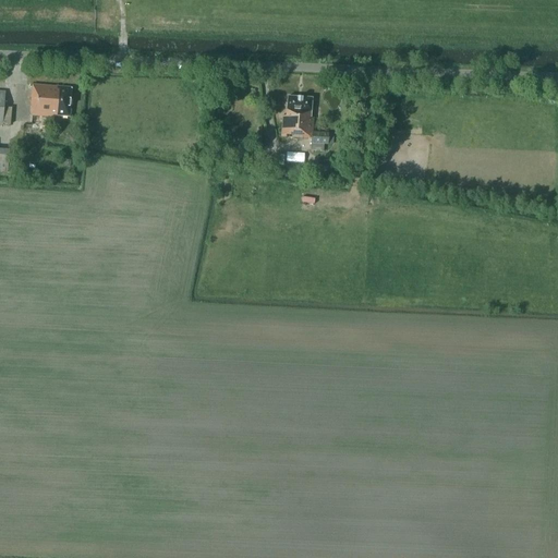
[(56,118),(67,119),(70,89),(31,86),(28,107),(32,107),(31,117),(56,119),(56,118)]
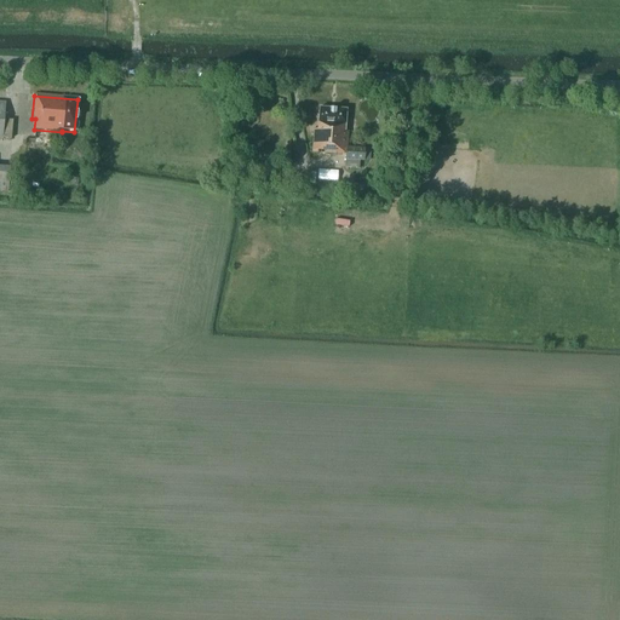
[(0,139),(1,139),(1,137),(10,138),(11,120),(3,119),(4,102),(0,101),(0,139)]
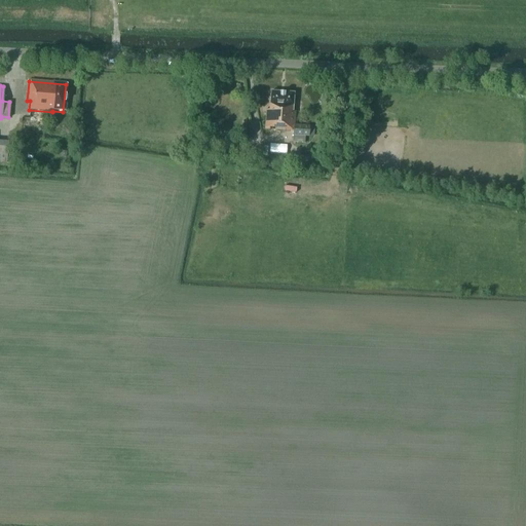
[(266,110),(264,130),(293,133),(293,143),(305,144),(305,137),(309,137),(310,126),(295,125),(296,112),(293,112),(294,94),(270,91),(269,110),(266,110)]
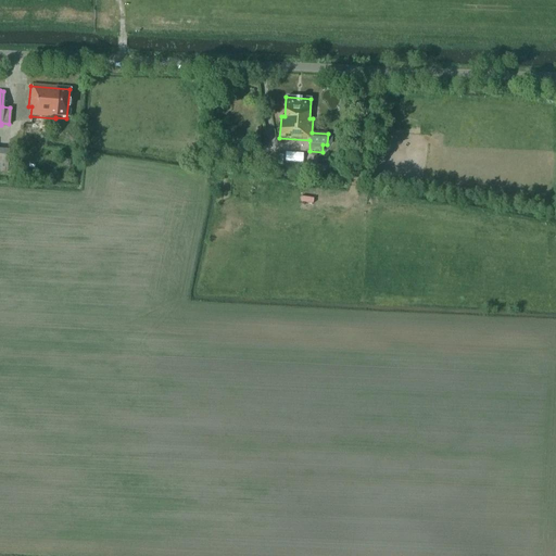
[(302,163),(302,153),(285,153),(283,163),(302,163)]
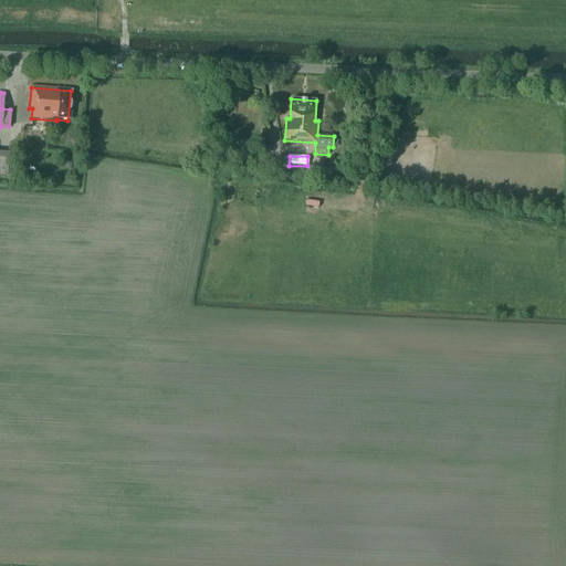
[(320,209),(321,203),(308,200),(306,206),(320,209)]
